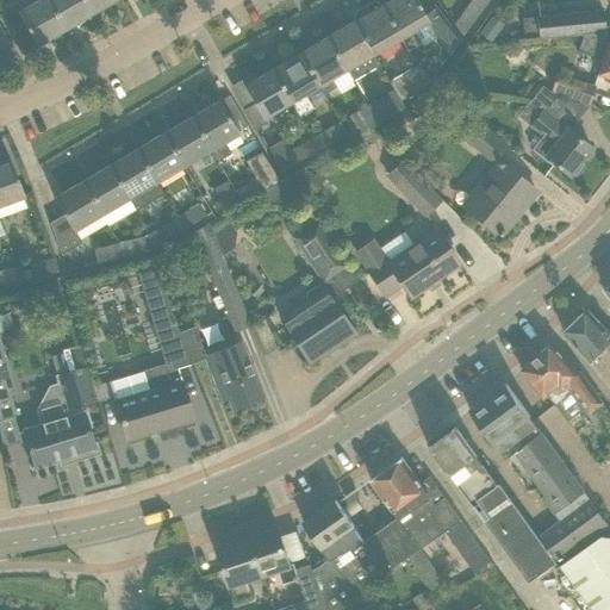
[(36,44),(63,27),(47,0),(35,0),(17,12),(36,44)]
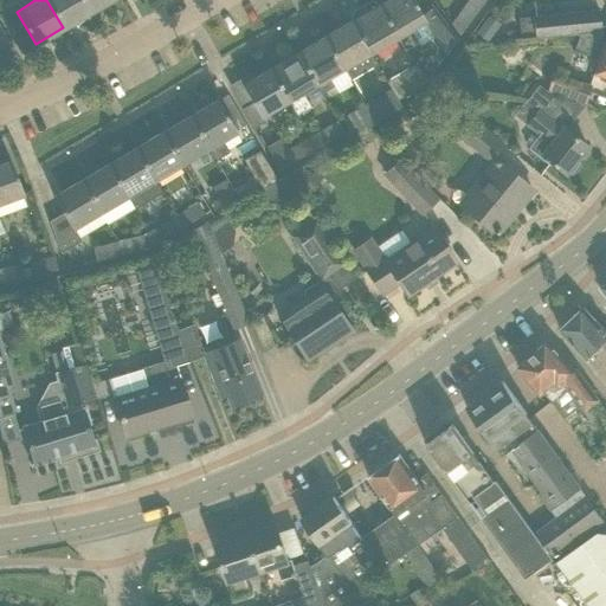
[(46,0),(63,27),(90,12),(83,0),(46,0)]
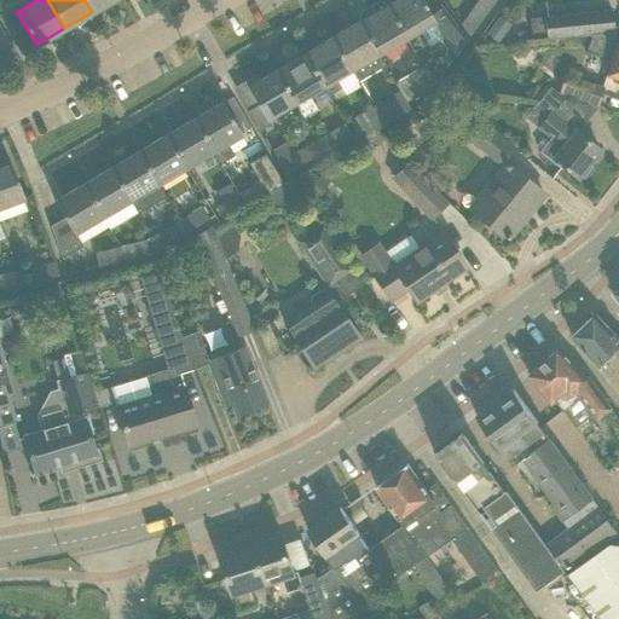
[(85,0),(92,12),(111,0),(85,0)]
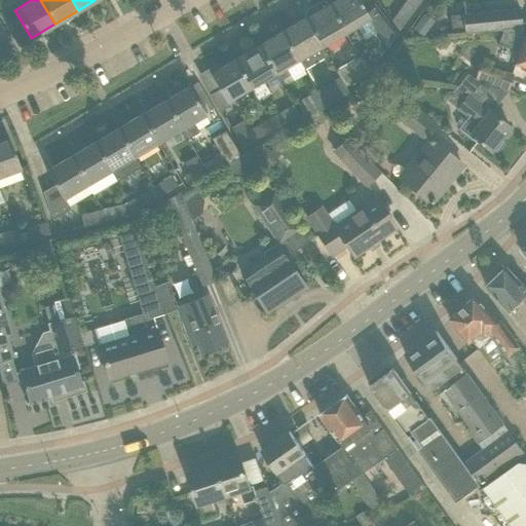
[(358,0),(335,0),(328,4),(344,32),(351,43),(363,36),(357,25),(366,20),(375,32),(386,45),(396,34),(373,4),(364,10),(358,0)]
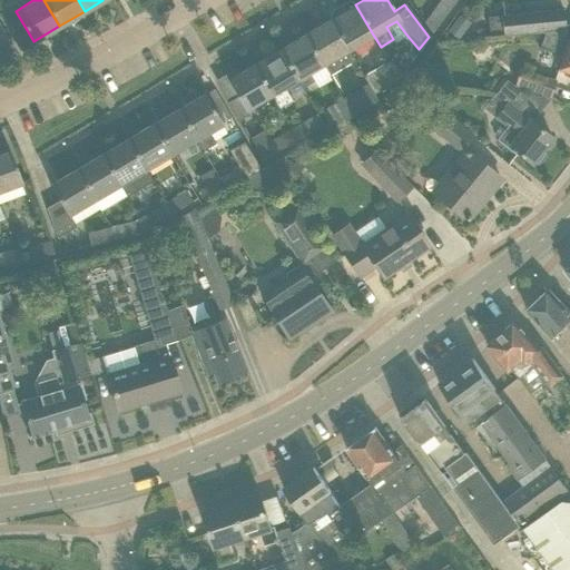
[(455,0),(440,0),(423,22),(432,32),(455,0)]
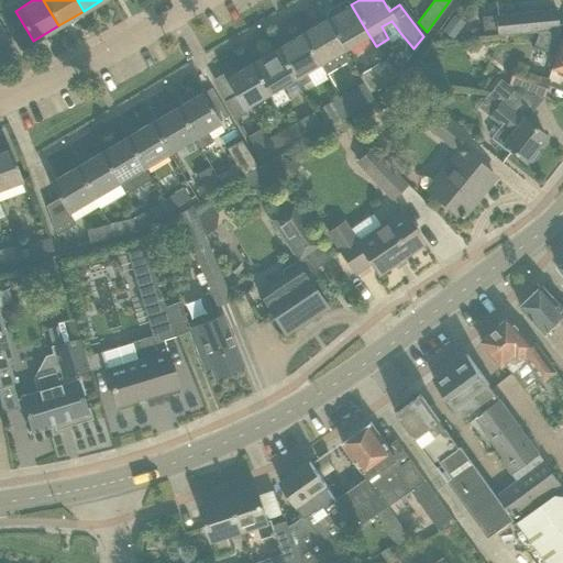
[(350,6),(348,2),(343,1),(331,9),(330,13),(331,17),(327,20),(344,48),(368,34),(351,4),(350,6)]
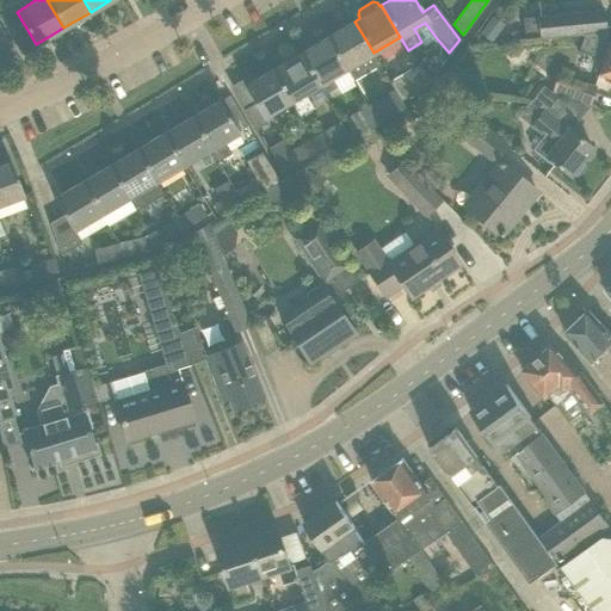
[(605,31),(605,28),(603,10),(537,16),(538,37),(584,34),(605,31)]
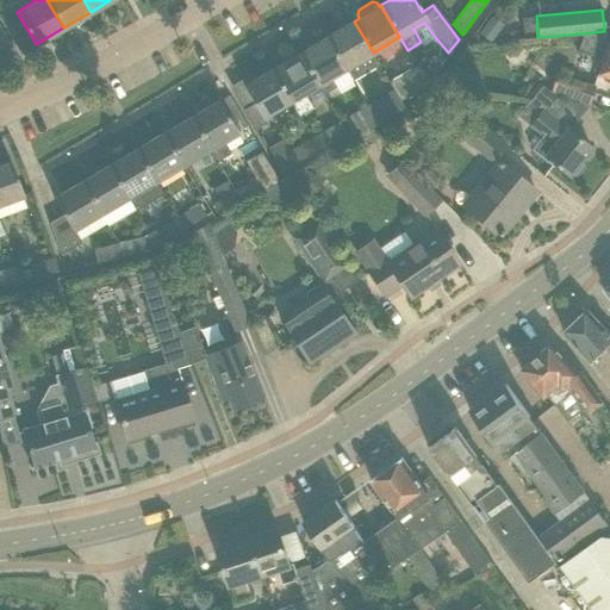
[(344,69),(373,53),(354,22),(325,37),(344,69)]
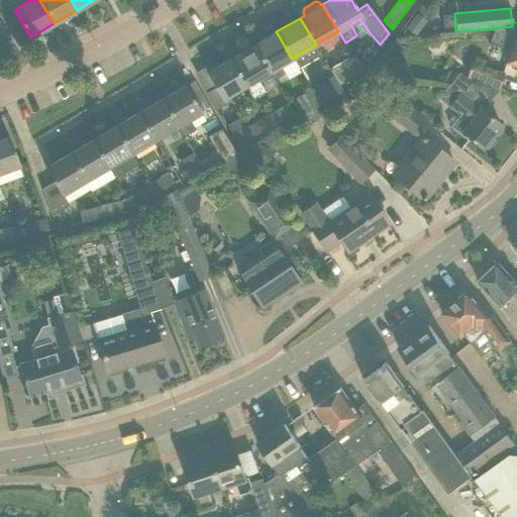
[(411,20),(405,27),(415,34),(420,27),(411,20)]
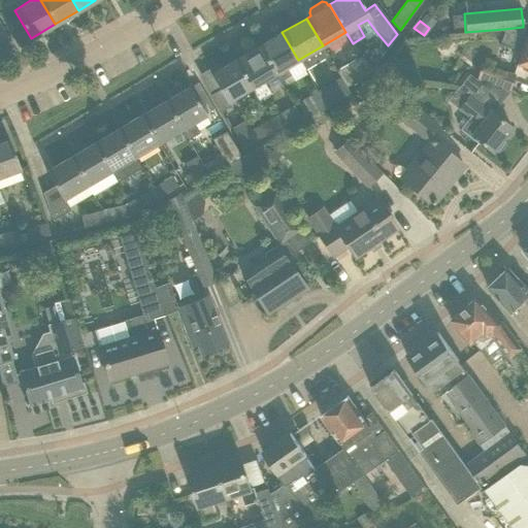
[(527,23),(523,24),(523,27),(504,29),(500,41),(522,48),(517,64),(527,67),(527,23)]
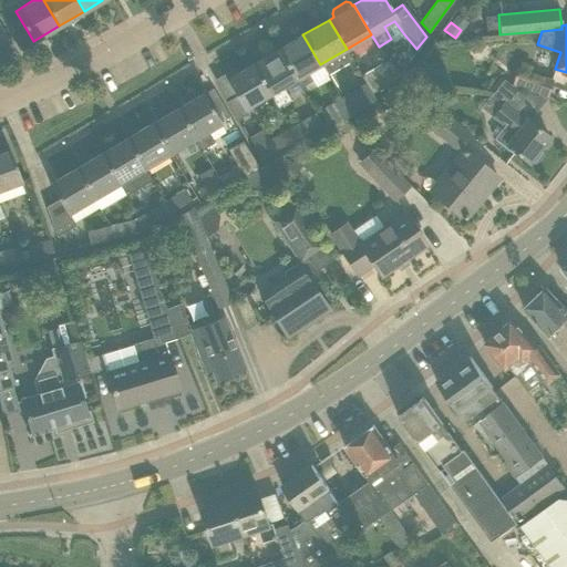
[(302,34),(278,49),(296,79),(300,86),(312,80),(308,72),(320,64),(302,34)]
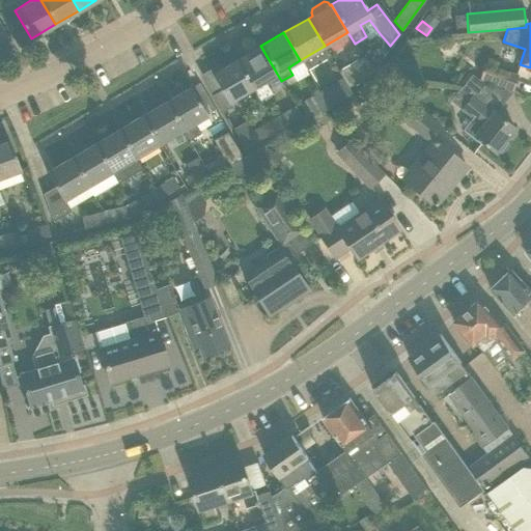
[(260,46),(235,60),(252,88),(259,100),(271,92),(264,81),(277,74),(260,46)]
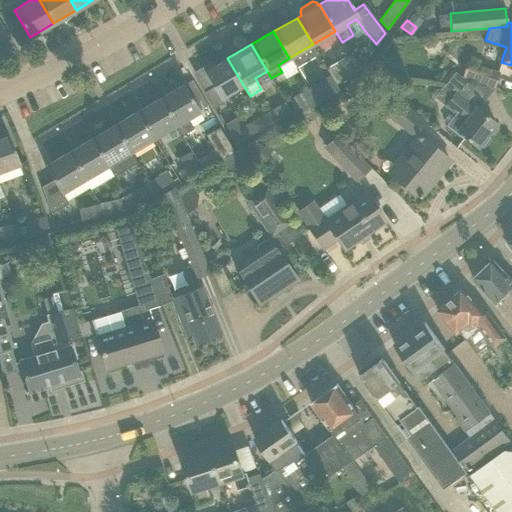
[(356,74),(361,67),(350,55),(326,68),(336,85),(356,74)]
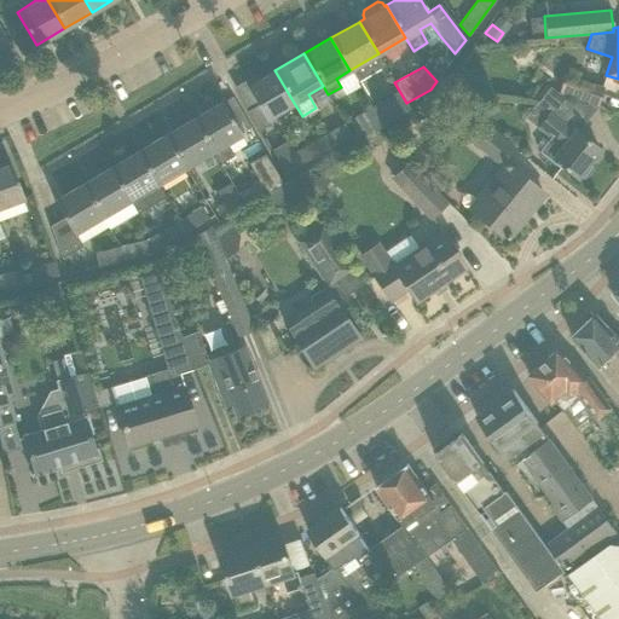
[(267,119),(294,103),(275,70),(247,87),(258,105),(247,111),(259,131),(270,123),(267,119)]
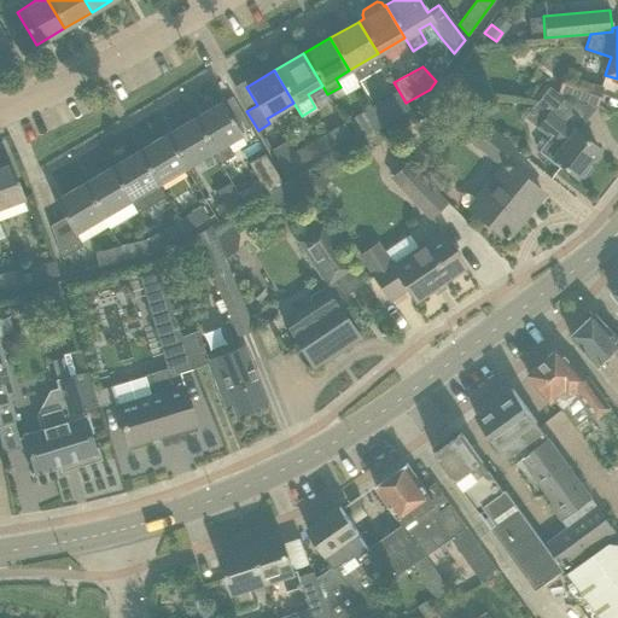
[(595,105),(602,88),(563,74),(557,91),(595,105)]
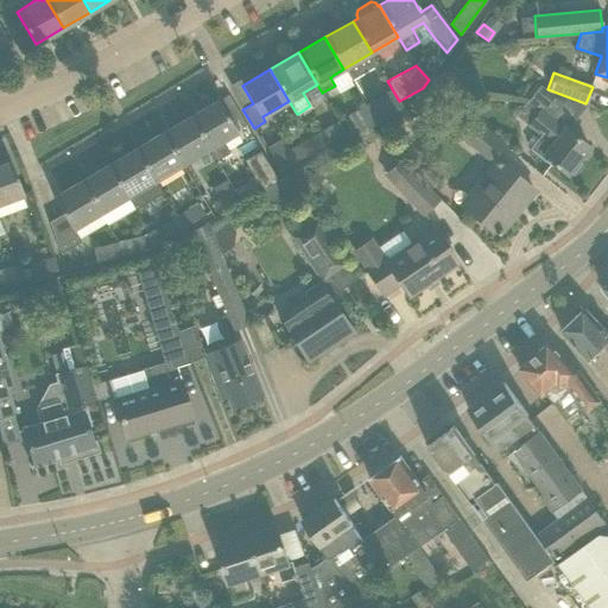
[(527,103),(517,116),(526,122),(542,135),(531,150),(550,165),(552,163),(567,175),(568,172),(571,175),(580,163),(577,160),(588,146),(565,130),(564,128),(563,130),(549,118),(559,102),(540,87),(527,103)]
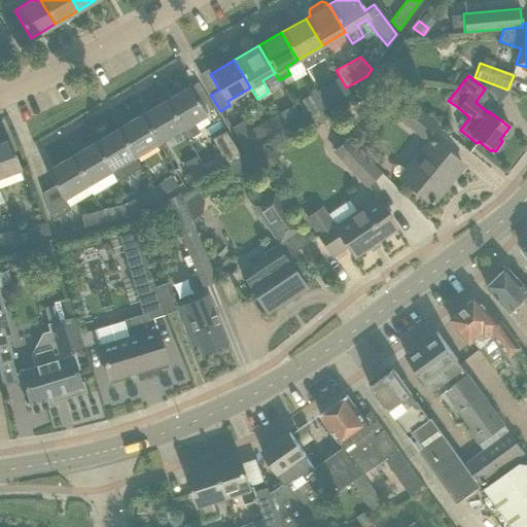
[(307,117),(345,95),(337,81),(299,103),(307,117)]
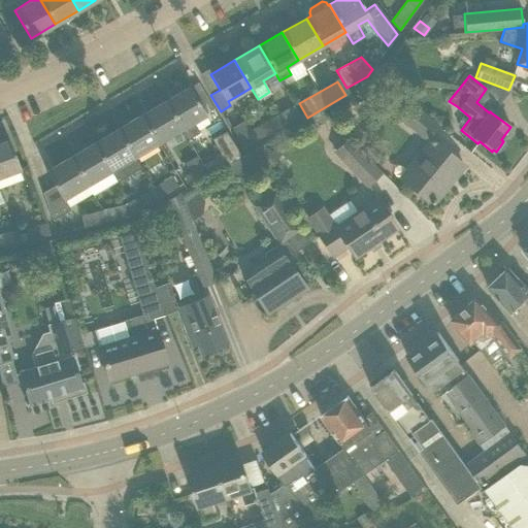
[(193,122),(205,114),(189,87),(164,101),(186,137),(198,130),(193,122)]
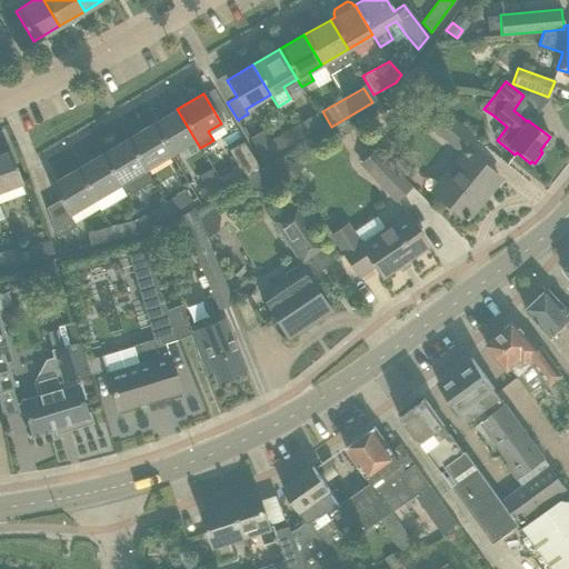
[(199,148),(200,148),(177,109),(152,125),(170,156),(196,141),(199,148)]
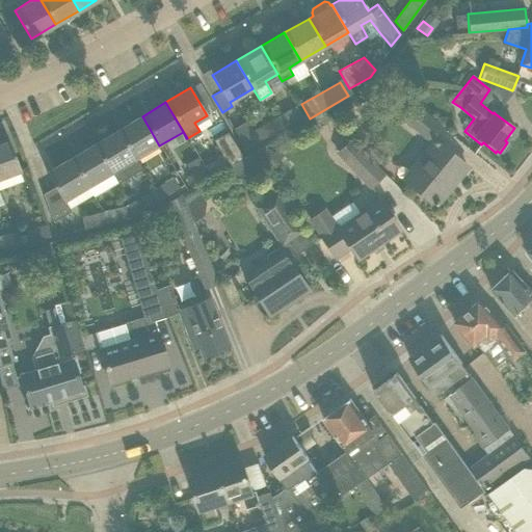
[(429,140),(440,127),(415,107),(404,120),(429,140)]
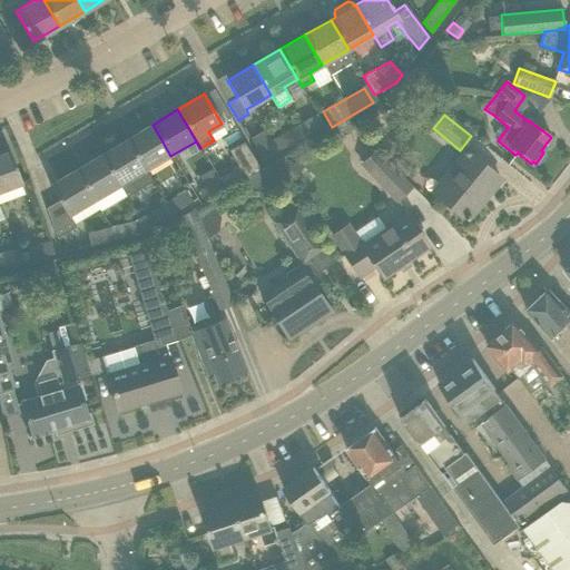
[(297,139),(320,127),(313,116),(292,129),(297,139)]
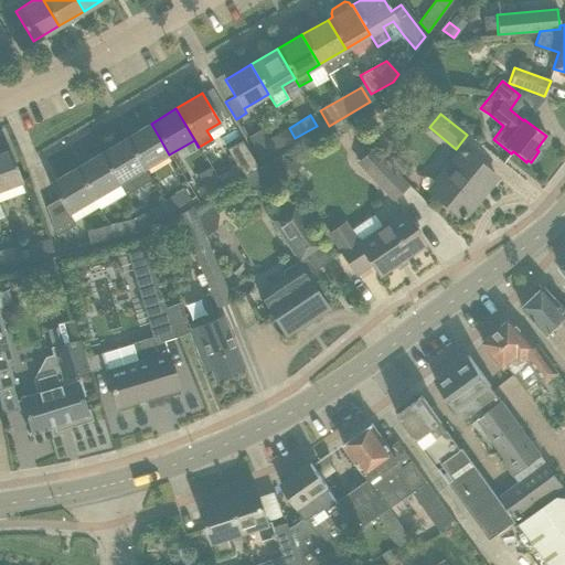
[(144,170),(169,155),(151,124),(126,138),(144,170)]
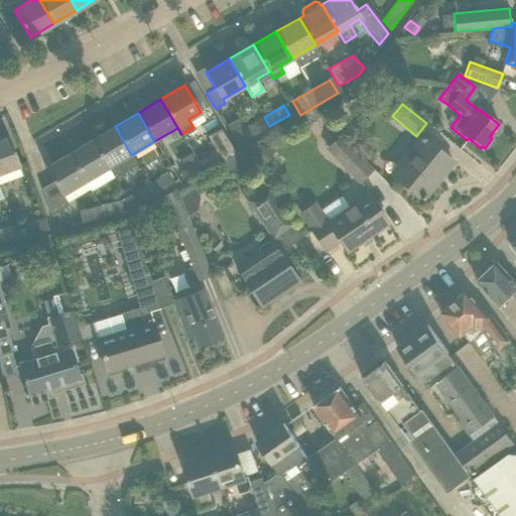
[(238,145),(269,126),(264,117),(244,128),(238,119),(227,126),(238,145)]
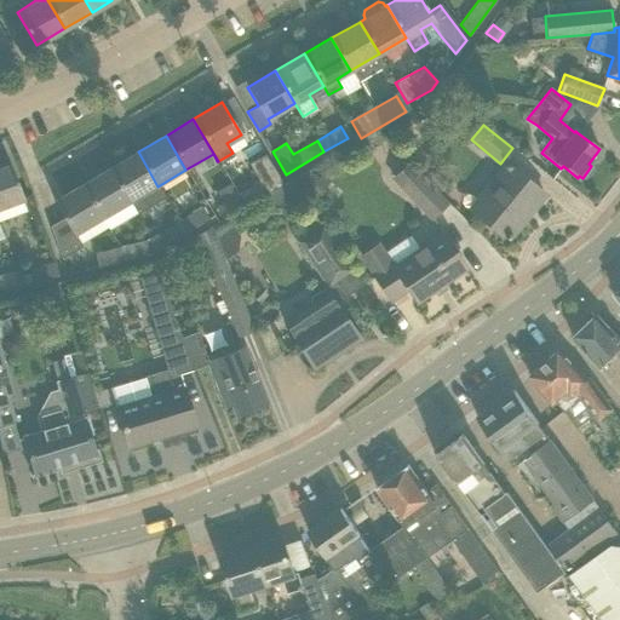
[(138,151),(110,168),(137,213),(149,206),(143,195),(158,187),(138,151)]
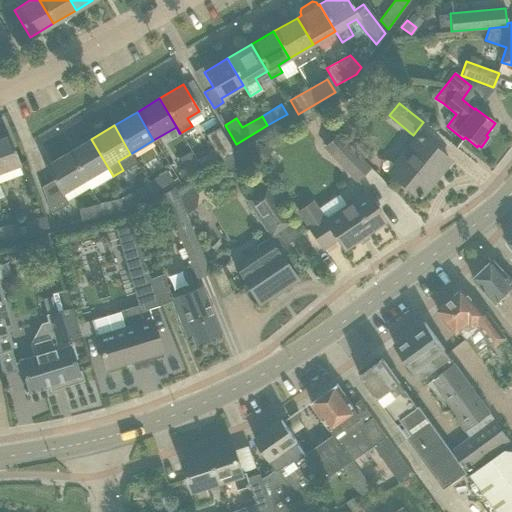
[(220,160),(234,152),(219,127),(205,135),(214,150),(196,160),(203,171),(220,160)]
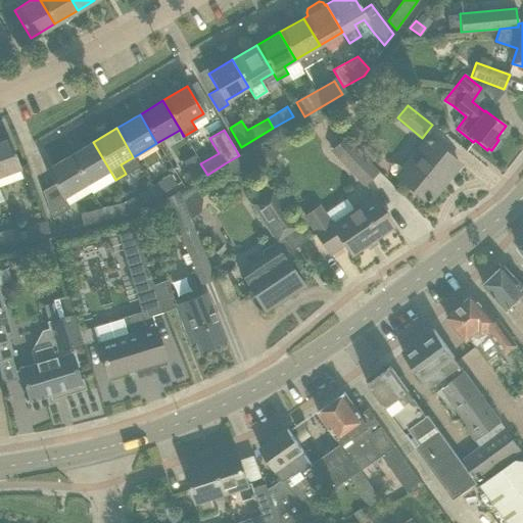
[(0,175),(19,168),(8,138),(0,141),(0,175)]
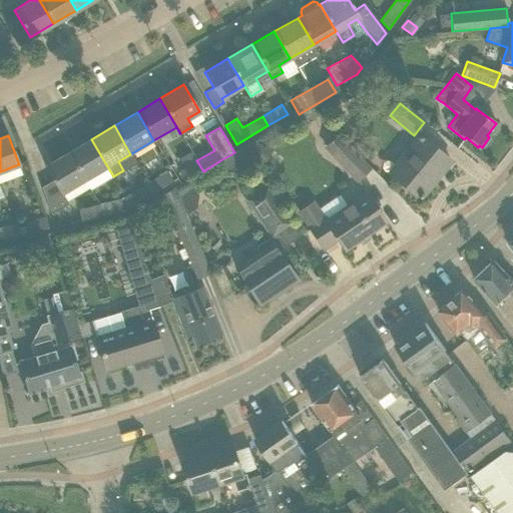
[(339,135),(326,147),(357,180),(370,168),(339,135)]
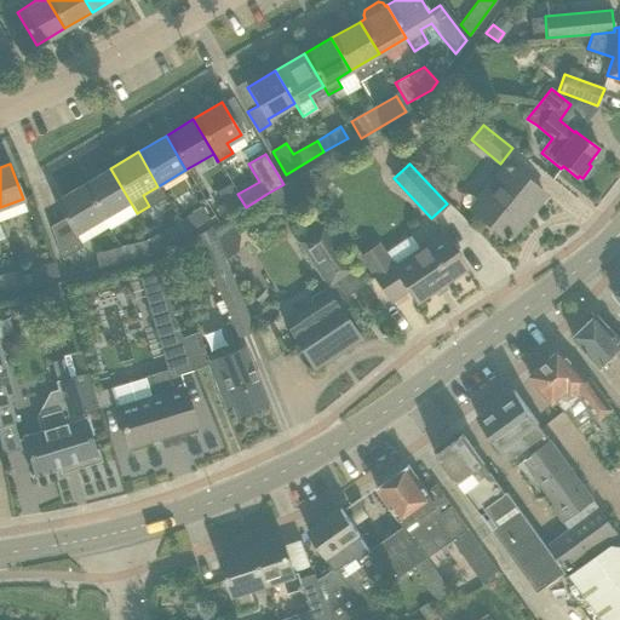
[(507,240),(544,195),(507,165),(471,211),(507,240)]
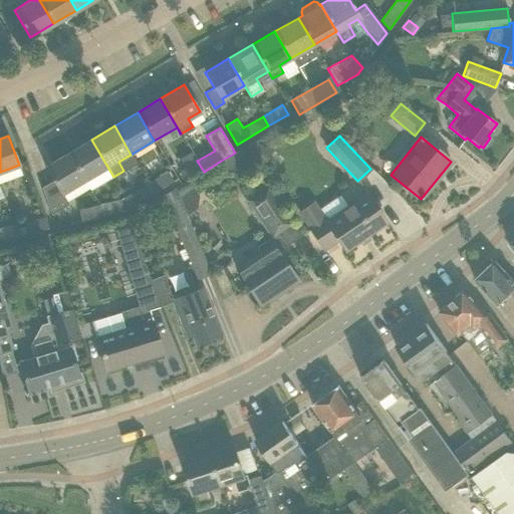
[(91,140),(68,153),(83,180),(88,189),(89,189),(90,191),(113,177),(91,140)]
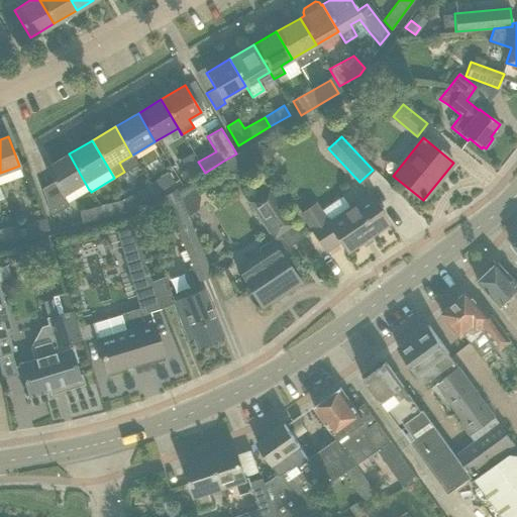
[(236,153),(222,162),(225,167),(239,170),(250,163),(242,149),(236,153)]
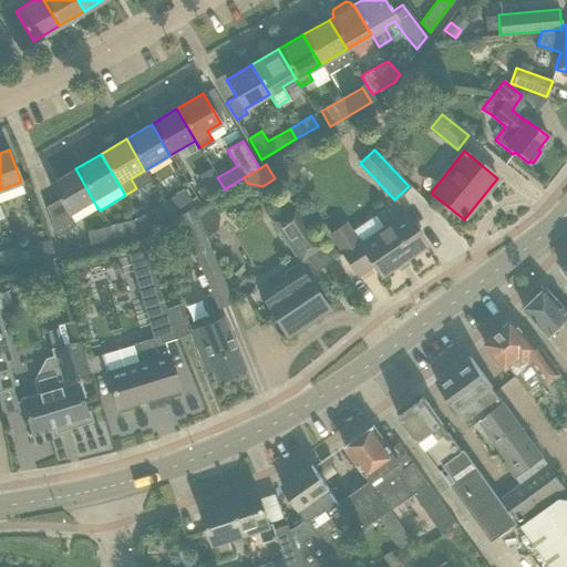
[(98,208),(92,198),(75,168),(50,184),(59,199),(45,207),(57,237),(75,226),(73,223),(98,208)]
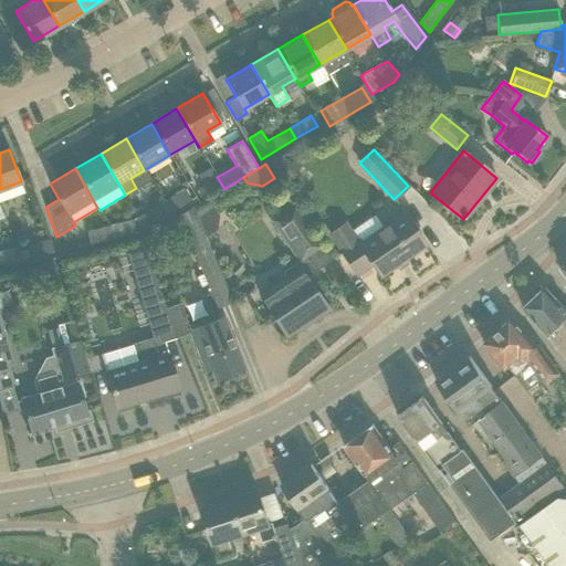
[(203,201),(224,189),(217,177),(197,189),(203,201)]
